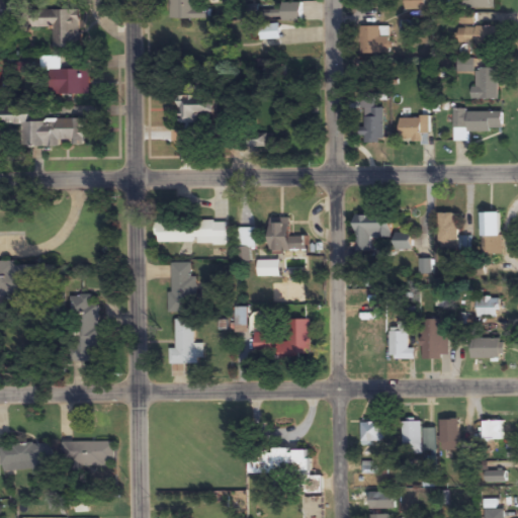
[(170,0),(171,20),(211,19),(211,9),(195,9),(195,0),(170,0)]
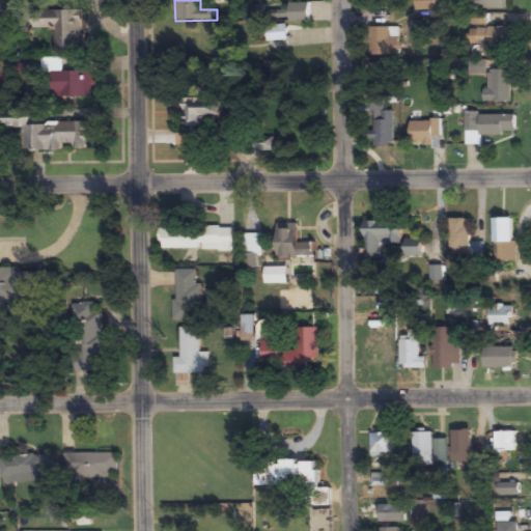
[(436,10),(435,0),(415,0),(415,10),(436,10)]
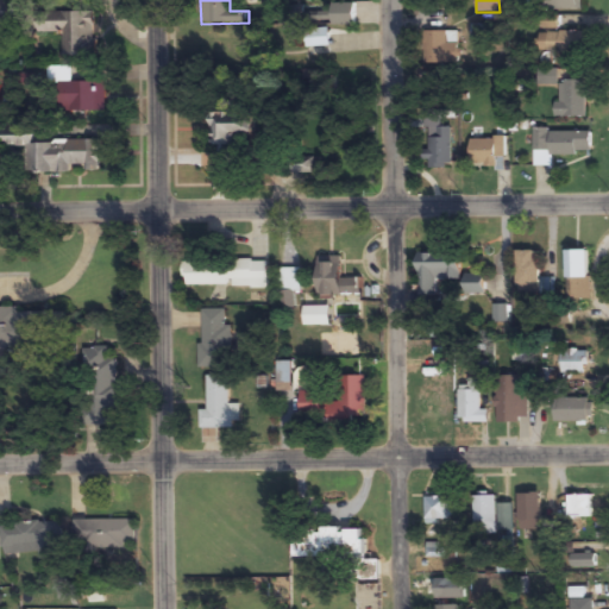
[(584,0),(541,0),(541,11),(584,11),(584,0)]
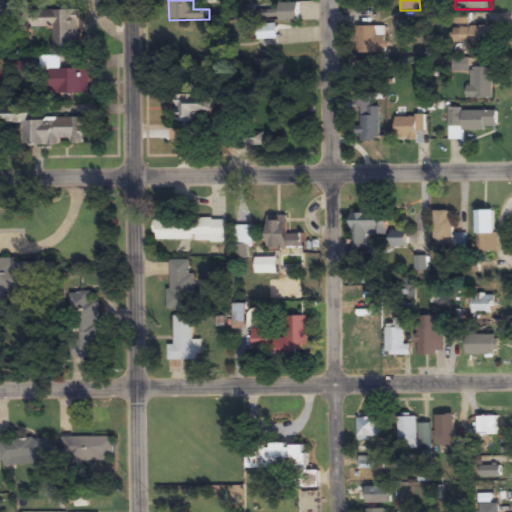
[(298,3),(279,3),(279,22),(298,22),(298,3)]
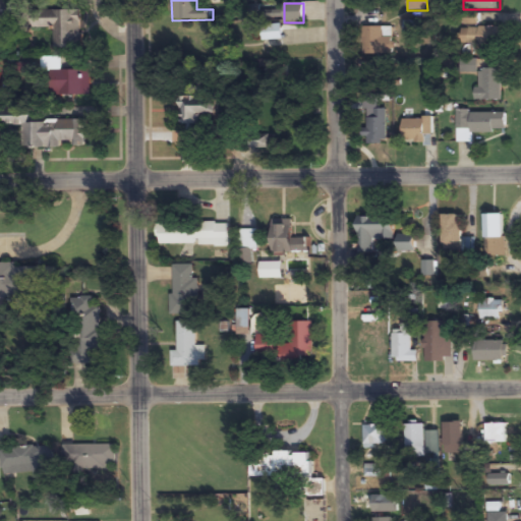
[(33,30),(54,30),(54,46),(80,46),(80,10),(33,10),(33,30)]
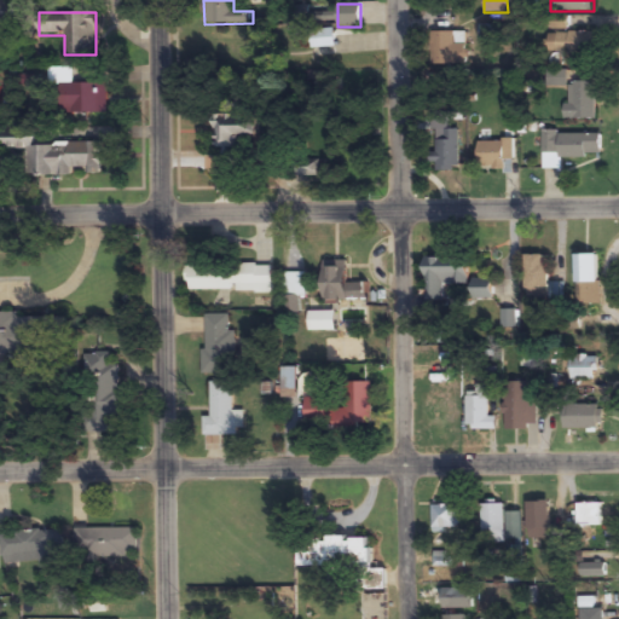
[(334,47),(335,30),(312,29),(311,46),(334,47)]
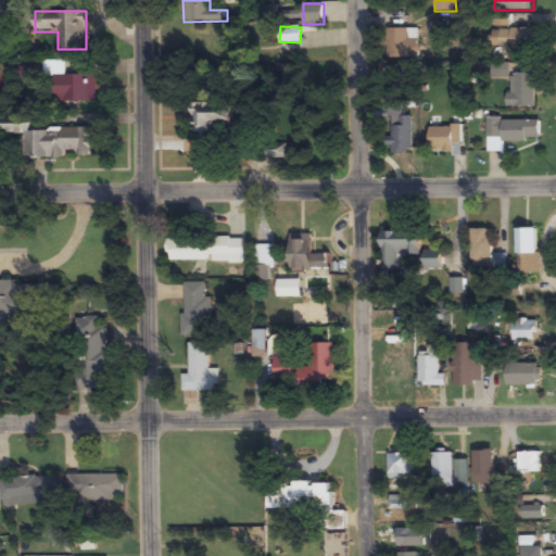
[(419,59),(419,29),(388,29),(388,59),(419,59)]
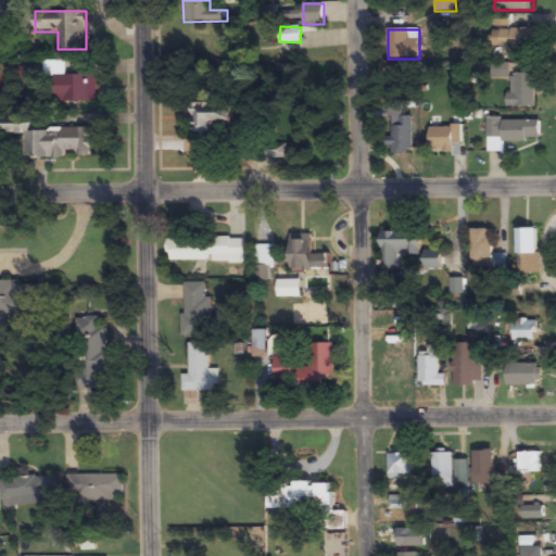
[(535,48),(535,29),(493,29),(493,48),(535,48)]
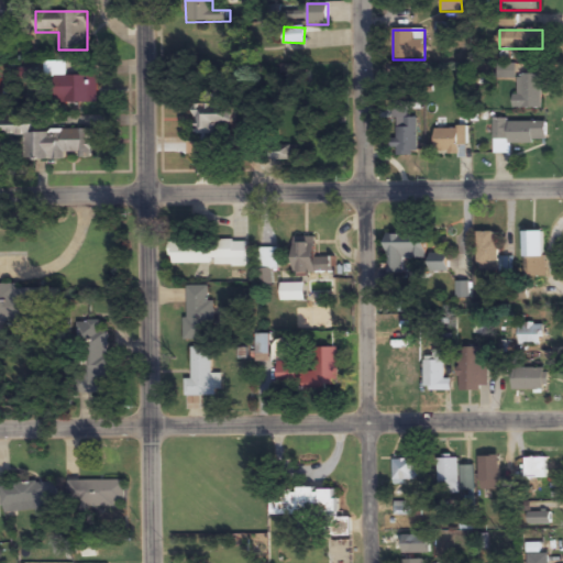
[(516,78),(515,109),(542,110),(542,75),(515,75),(515,65),(497,65),(497,77),(516,78)]
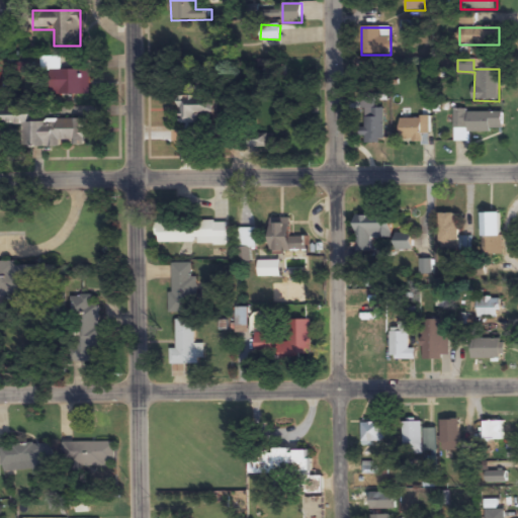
[(90,95),(90,70),(45,70),(45,95),(90,95)]
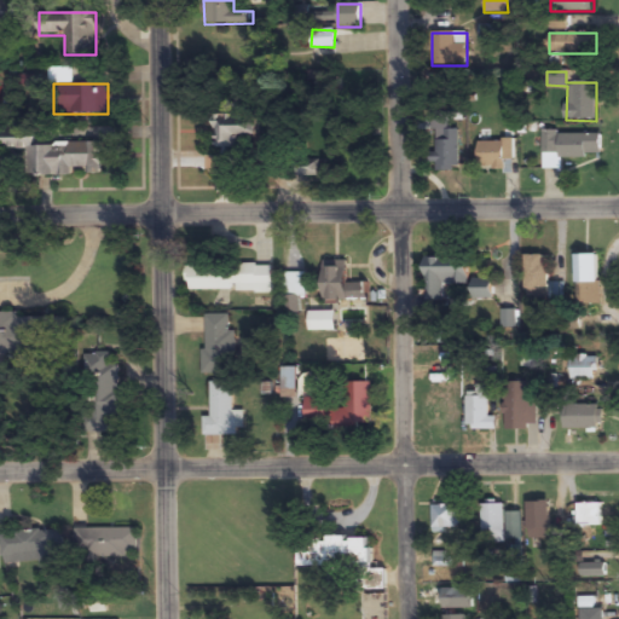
[(215,150),(237,150),(237,136),(255,136),(255,116),(215,116),(215,150)]
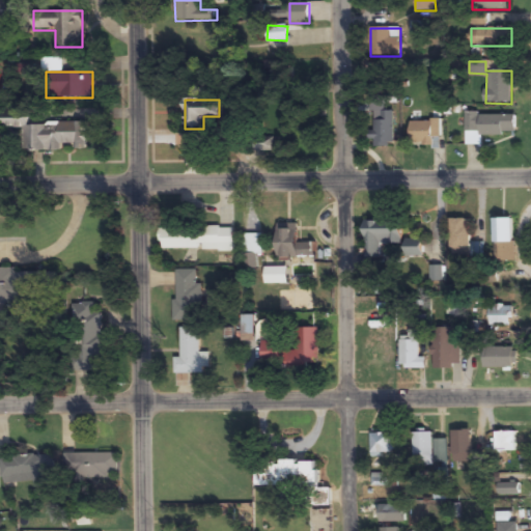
[(87,150),(87,122),(29,122),(29,110),(4,110),(4,129),(22,129),(22,150),(87,150)]
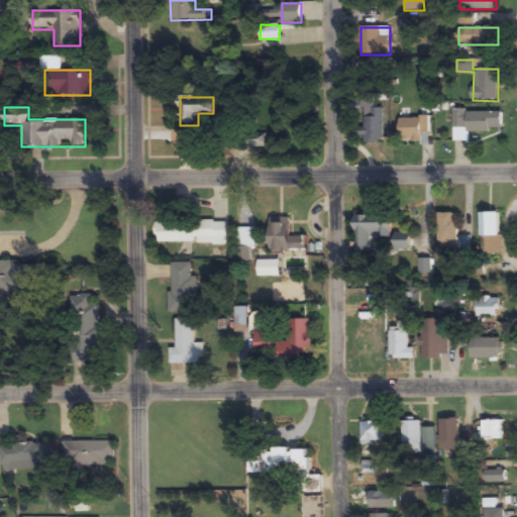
[(383,108),(372,108),(372,117),(363,117),(363,142),(383,142),(383,108)]
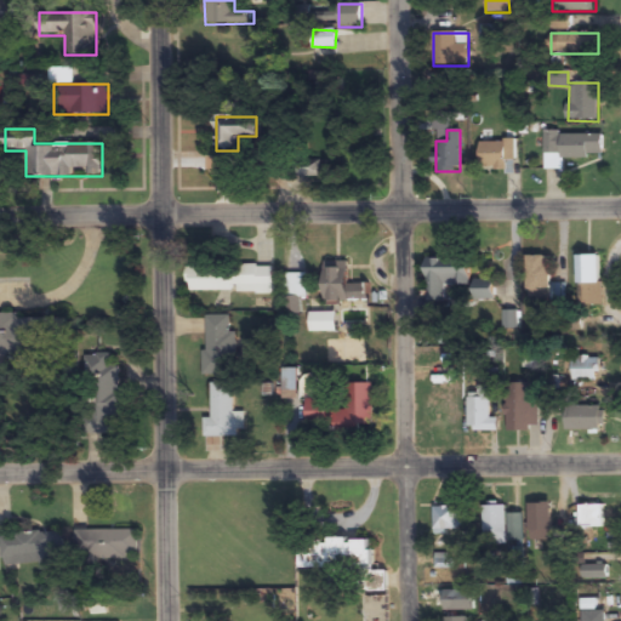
[(603,134),(545,134),(545,158),(603,158),(603,134)]
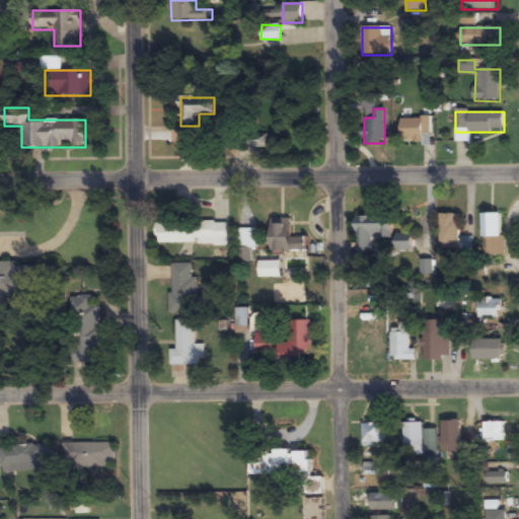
[(430,118),(400,118),(400,143),(430,143),(430,118)]
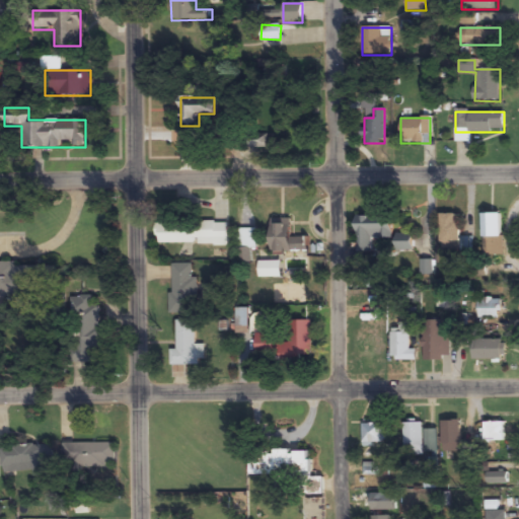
[(248,148),(269,148),(269,134),(248,134),(248,148)]
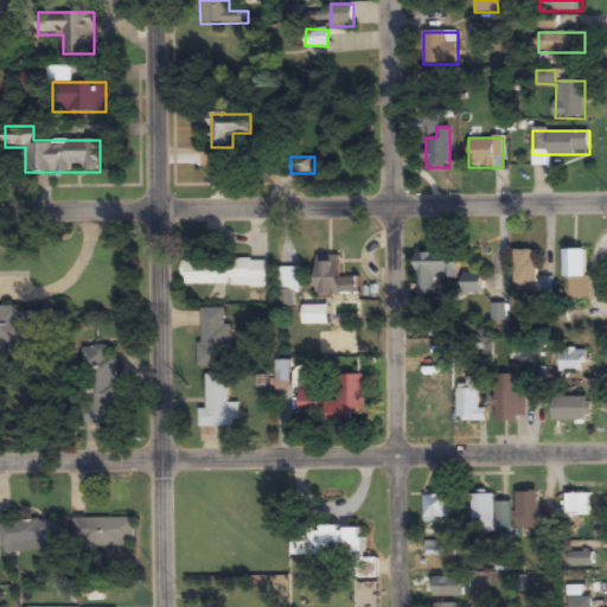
[(536,292),(536,250),(515,250),(515,292),(536,292)]
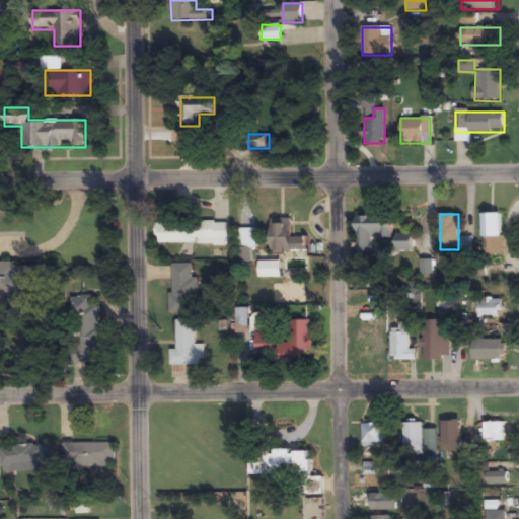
[(484,263),(503,263),(502,214),(483,214),(484,263)]
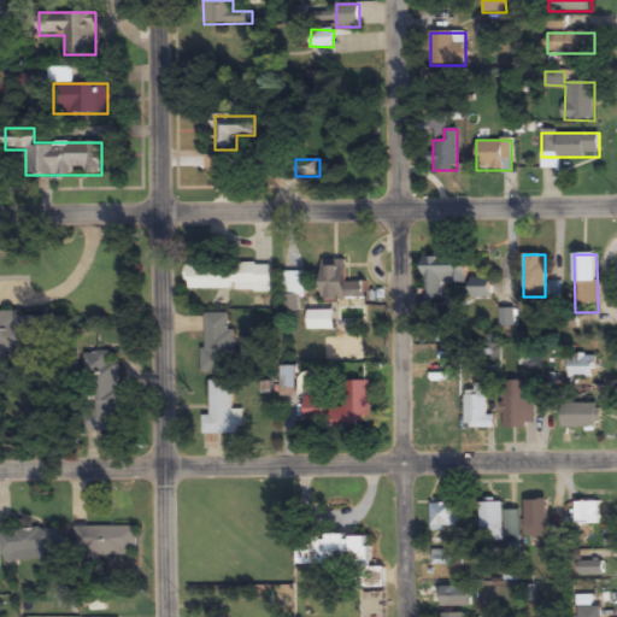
[(423,299),(444,299),(444,283),(465,283),(465,257),(423,257),(423,299)]
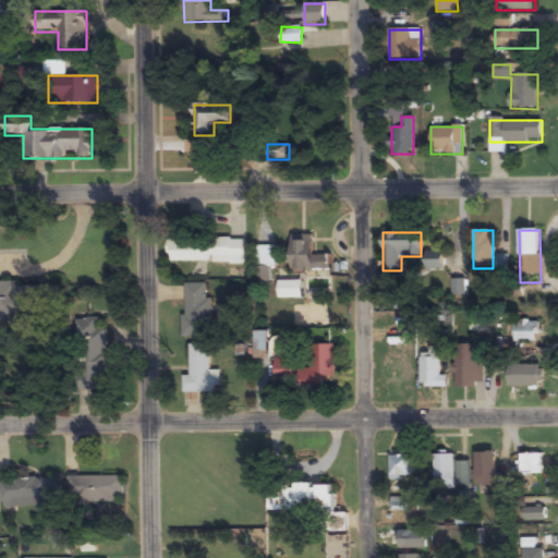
[(313,235),(292,235),(292,271),(328,271),(328,256),(313,256),(313,235)]
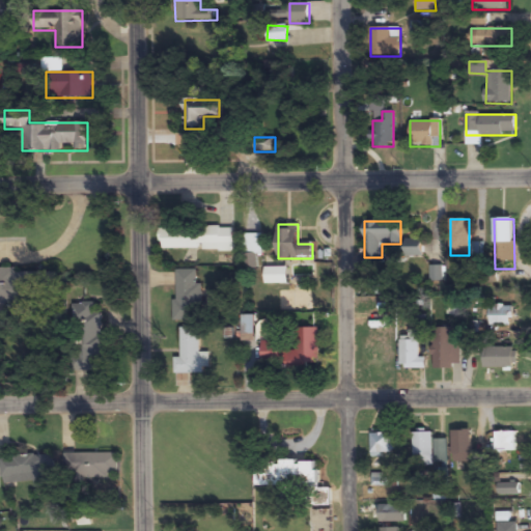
[(232,250),(232,227),(159,227),(159,250),(232,250)]
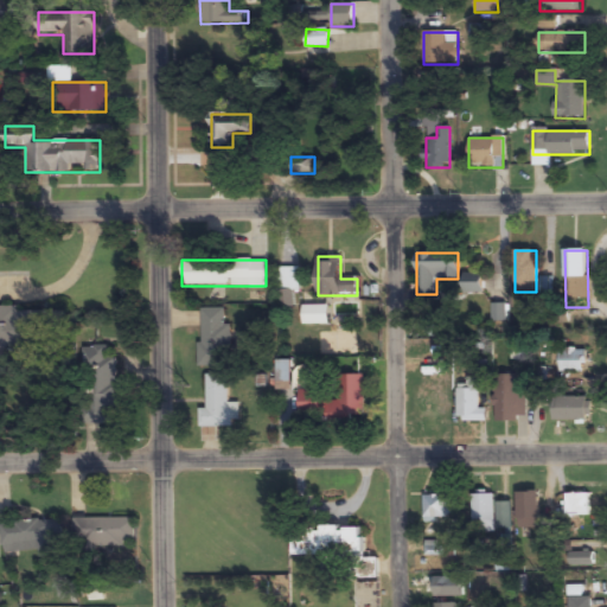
[(300,294),(300,267),(276,268),(276,294),(300,294)]
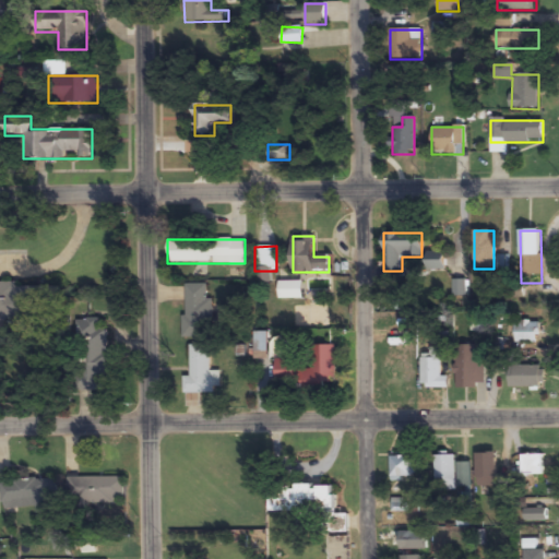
[(444,270),(444,251),(427,251),(427,270),(444,270)]
